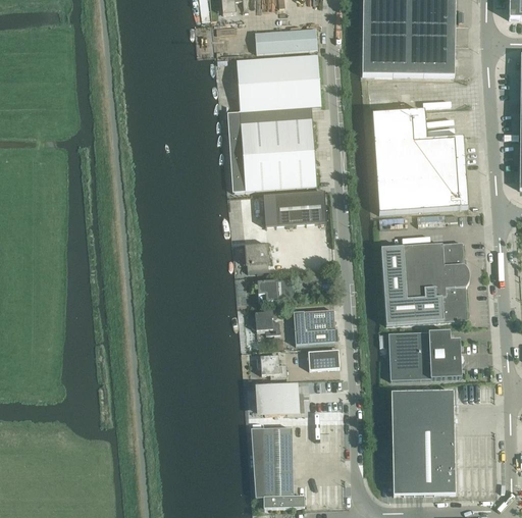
[(220,0),(222,12),(236,11),(236,0),(220,0)]
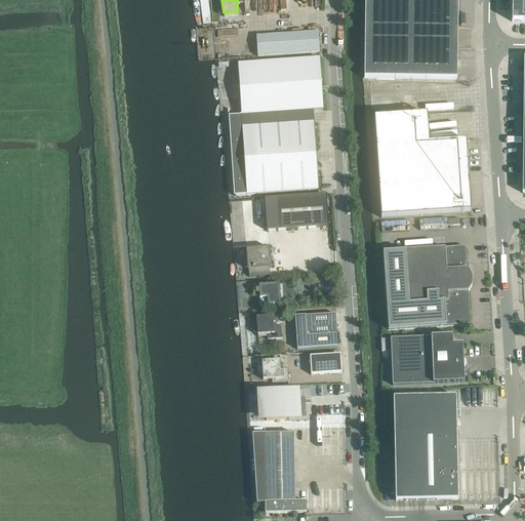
[(364,0),(364,75),(456,76),(457,64),(457,45),(457,25),(457,0),(364,0)]
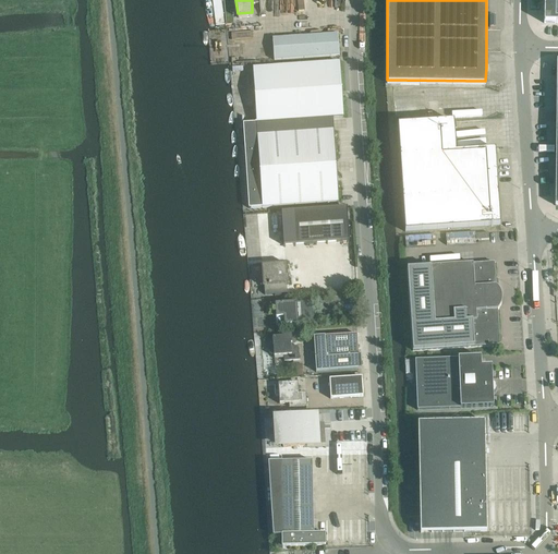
[(544,0),(544,20),(557,19),(557,0),(544,0)]
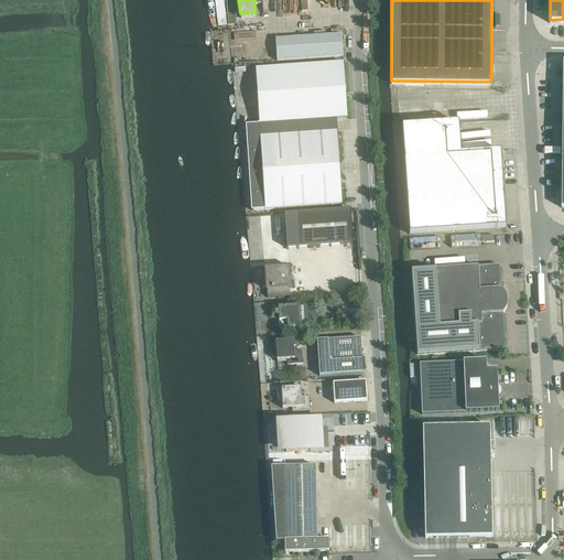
[(275,35),(277,57),(343,53),(342,31),(275,35)]
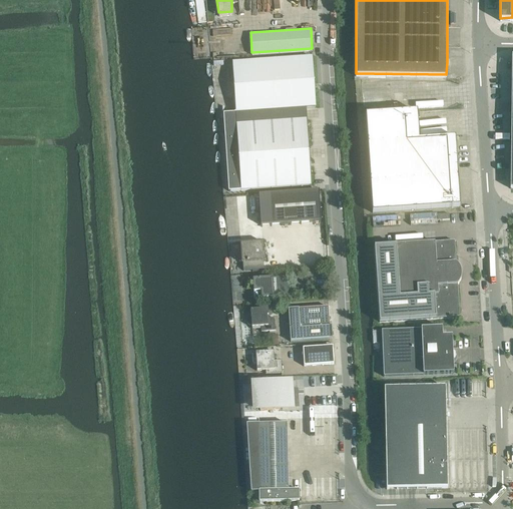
[(232,59),(235,109),(306,104),(316,103),(312,54),(232,59)]
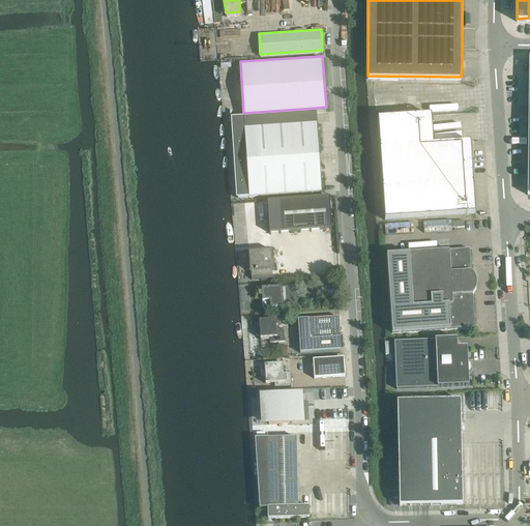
[(248,194),(321,188),(316,108),(243,113),(231,114),(236,194),(248,193),(248,194)]
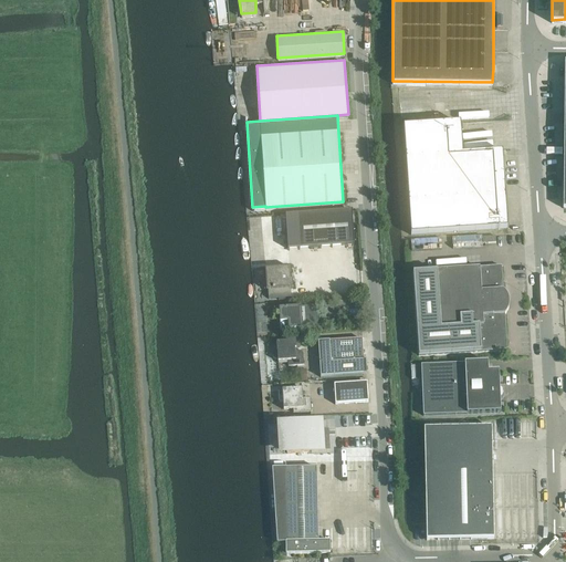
[(485,149),(462,152),(462,148),(460,120),(404,123),(410,231),(507,225),(503,165),(502,149),(485,151),(485,149)]
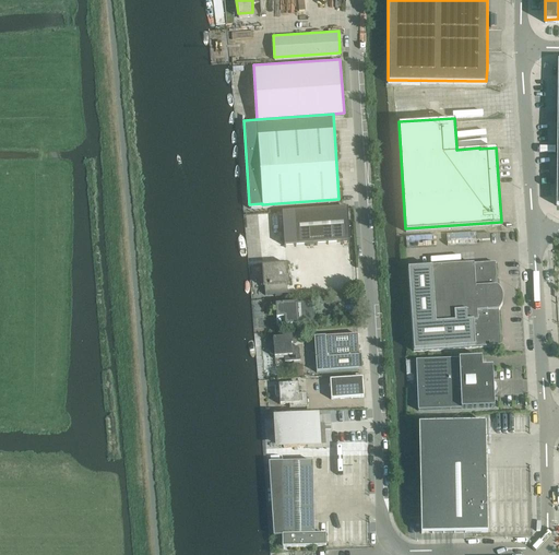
[(293,209),(295,241),(349,238),(347,205),(293,209)]
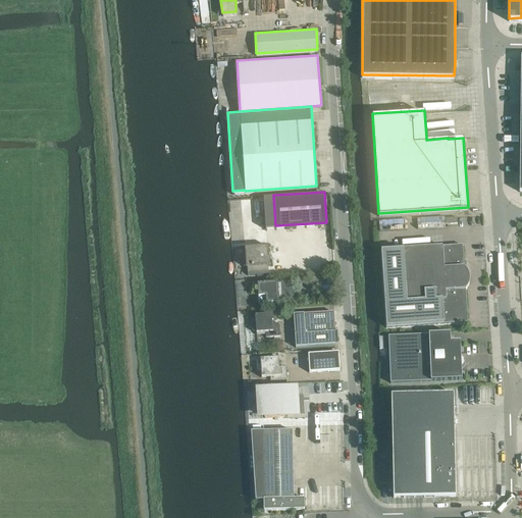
[(467,267),(464,264),(462,242),(380,248),(385,325),(468,319),(465,287),(468,282),(469,277),(469,272),(467,267)]
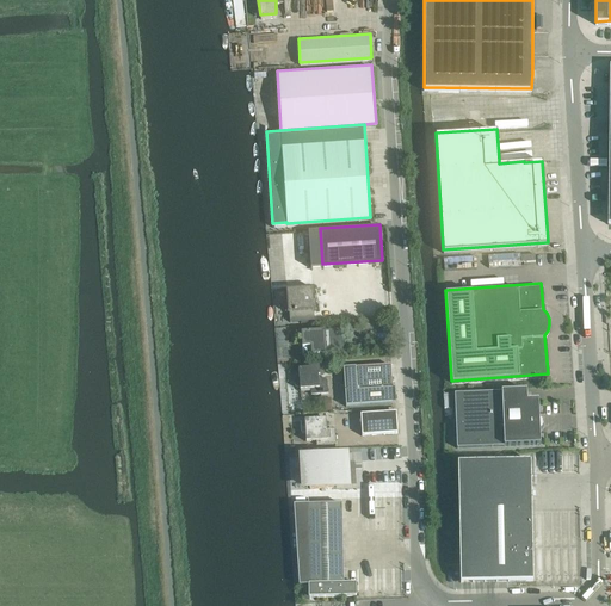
[(289,309),(290,319),(314,316),(314,307),(316,307),(315,298),(313,298),(313,294),(314,294),(313,284),(287,286),(288,309),(289,309)]
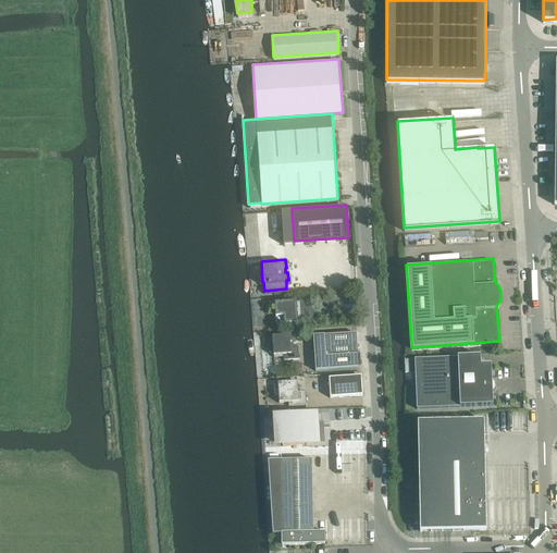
[(274,299),(275,321),(312,319),(311,297),(274,299)]
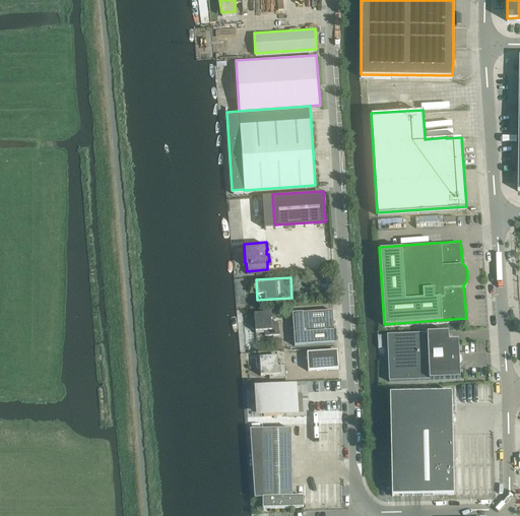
[(332,308),(303,310),(291,311),(294,342),(336,339),(335,327),(334,328),(332,308)]
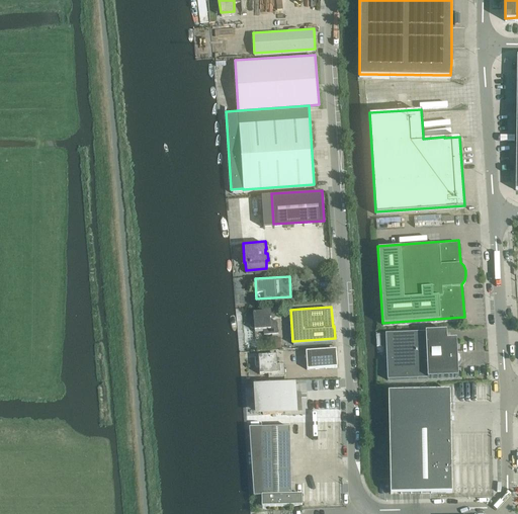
[(252,324),(254,324),(254,328),(263,327),(263,332),(278,331),(277,318),(270,319),(269,316),(271,316),(270,308),(262,308),(262,309),(253,309),(253,317),(252,317),(250,318),(249,320),(249,322),(250,323),(252,324)]
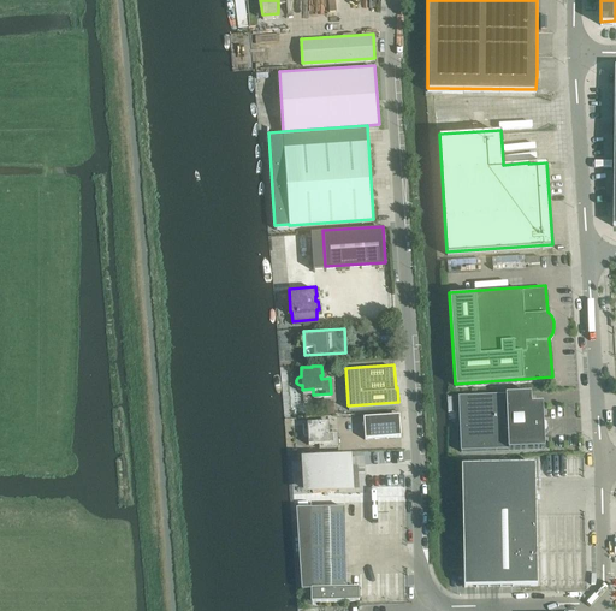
[(458,393),(461,448),(544,445),(543,399),(531,401),(531,390),(458,393)]
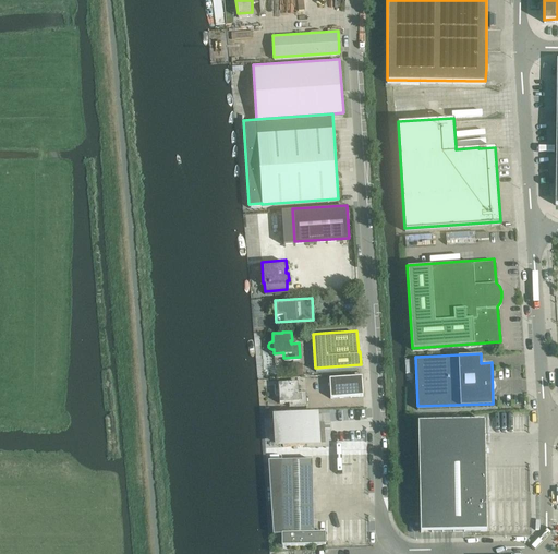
[(329,375),(330,395),(363,393),(362,373),(329,375)]
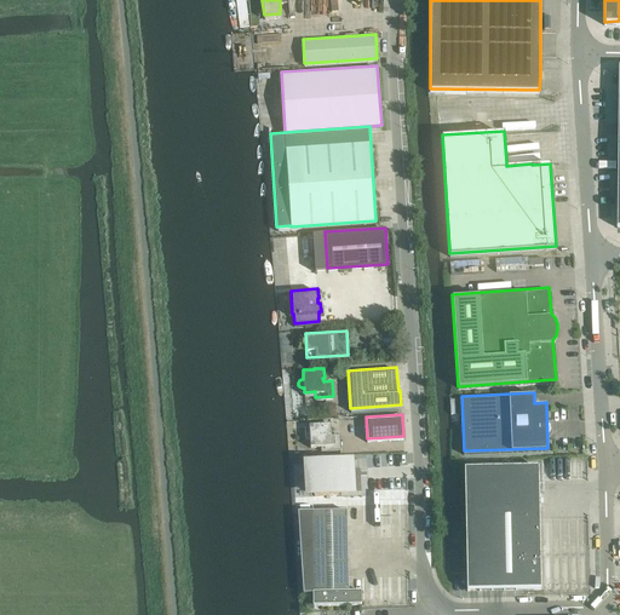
[(321,443),(321,448),(340,447),(340,435),(332,436),(331,421),(309,423),(309,424),(305,424),(306,435),(310,435),(310,444),(321,443)]
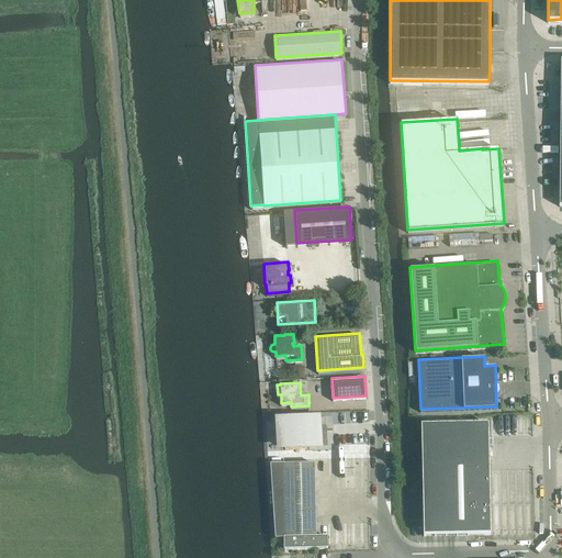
[(283,416),(285,446),(327,444),(326,423),(318,423),(317,414),(292,415),(289,414),(289,415),(283,416)]
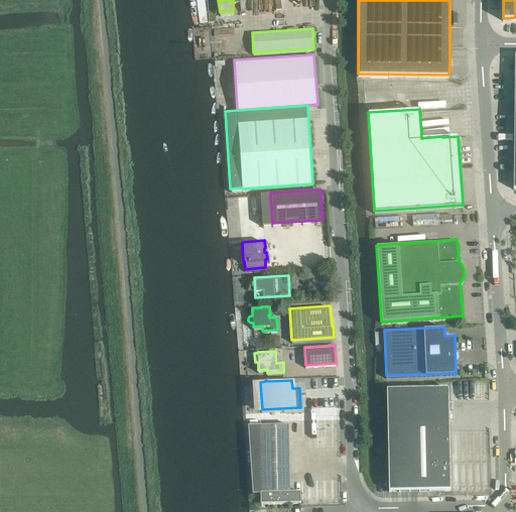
[(386,387),(389,489),(449,488),(447,386),(386,387)]
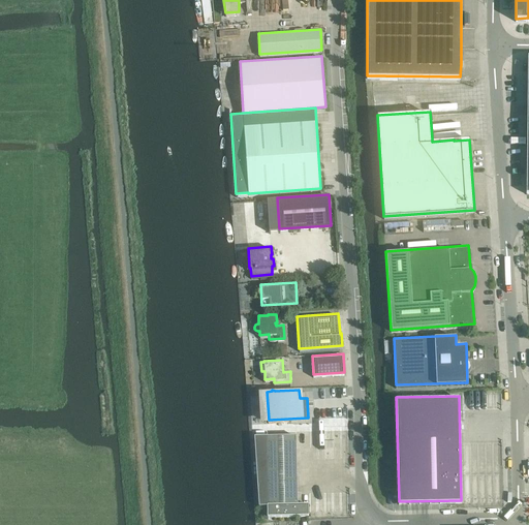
[(308,514),(308,502),(298,502),(296,433),(265,434),(267,504),(267,515),(308,514)]
